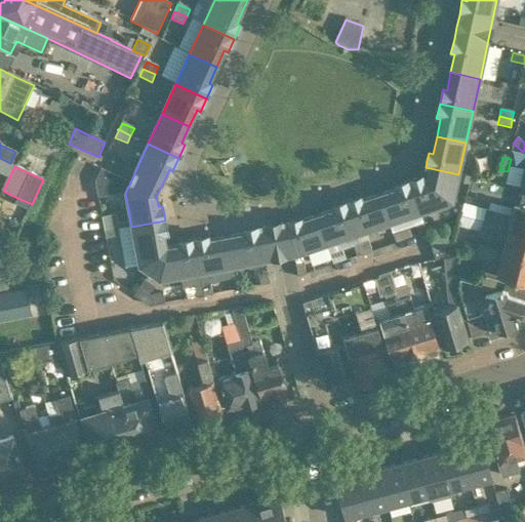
[(409,182),(419,214),(452,203),(458,174),(426,167),(426,168),(429,169),(427,179),(425,181),(422,176),(409,182)]
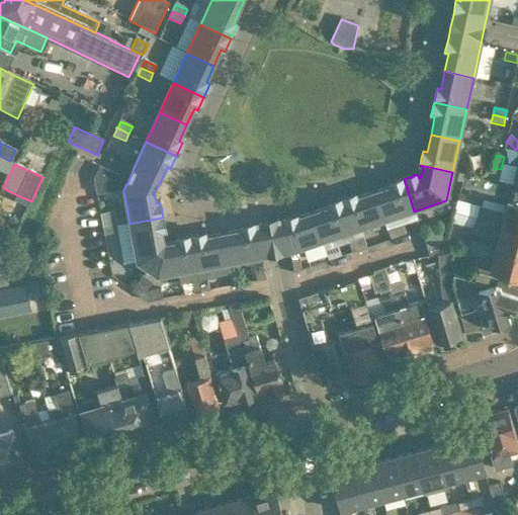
[(123,190),(128,180),(99,167),(94,178),(97,195),(123,190)]
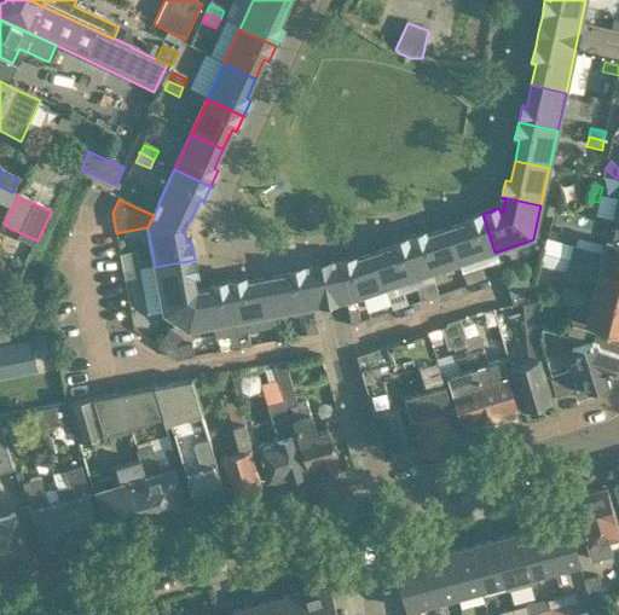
[(599,202),(589,201),(586,215),(595,218),(599,202)]
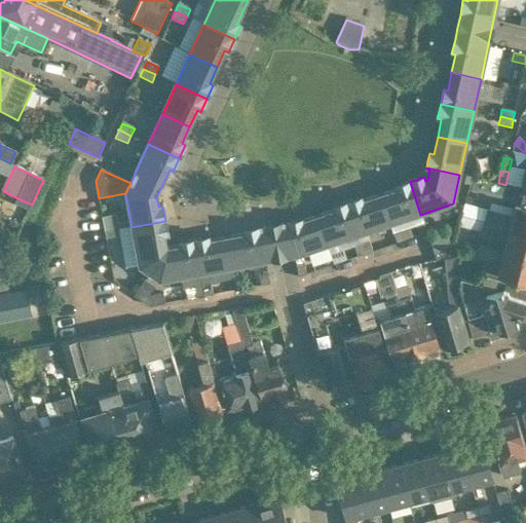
[(380,196),(389,225),(420,215),(410,182),(396,187),(397,190),(380,196)]
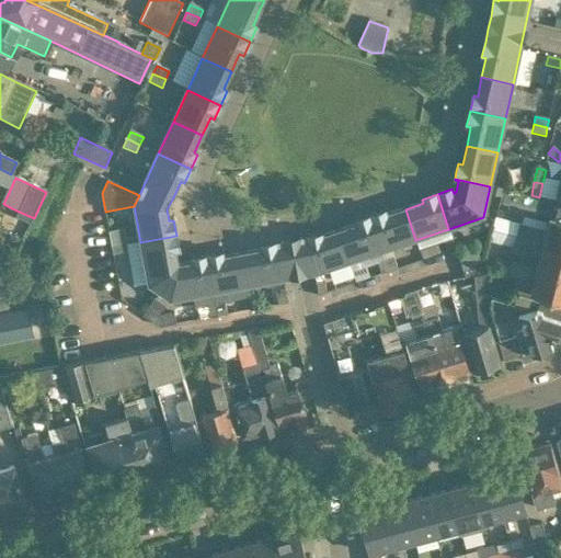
[(560,195),(554,220),(551,219),(548,229),(521,223),(516,237),(560,248),(560,195)]
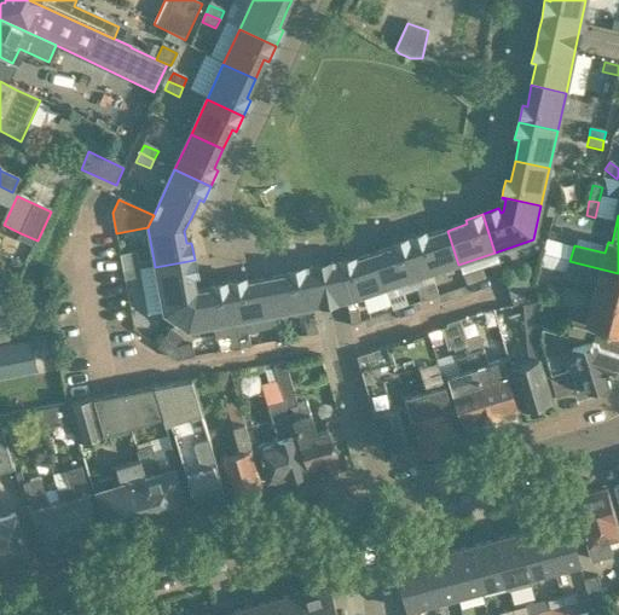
[(409,238),(422,277),(458,265),(447,231),(427,238),(426,233),(409,238)]
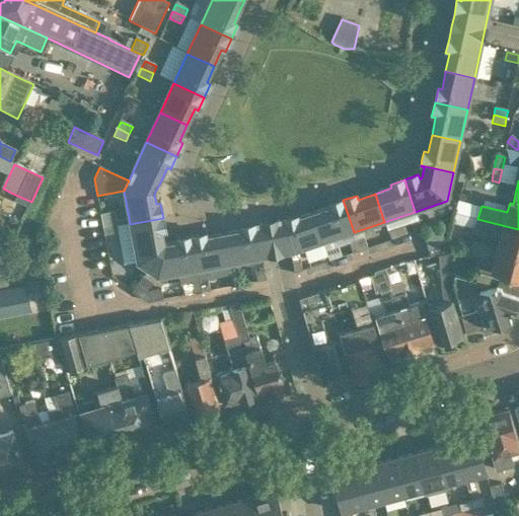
[(28,208),(31,202),(17,196),(14,202),(28,208)]
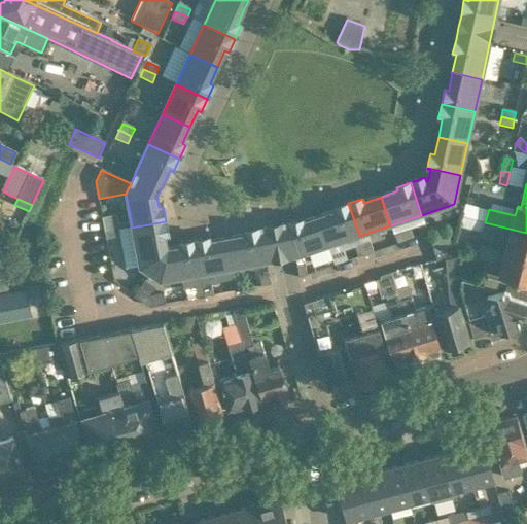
[(318,217),(327,246),(359,236),(348,203),(334,208),(336,212),(318,217)]
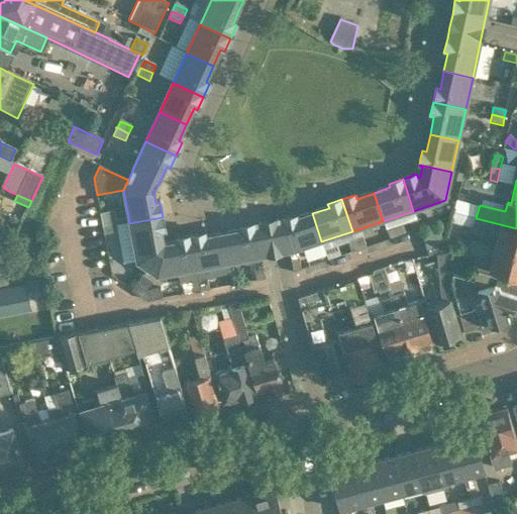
[(224,234),(229,264),(268,255),(275,254),(288,252),(292,251),(321,241),(312,213),(297,218),(297,216),(282,219),(269,222),(255,224),(240,227),(240,231),(224,234)]
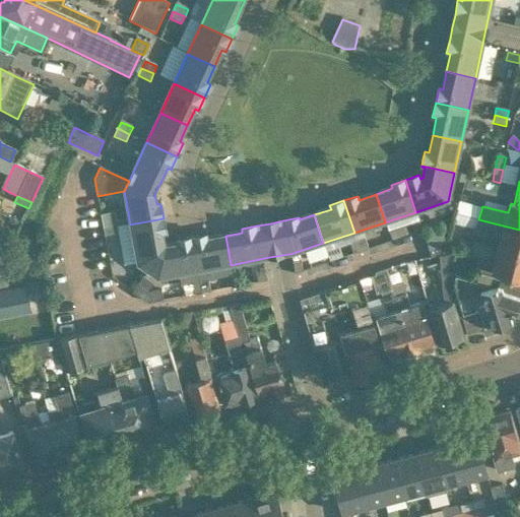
[(164,218),(130,224),(137,265),(148,272),(165,247),(161,234),(166,233),(164,218)]
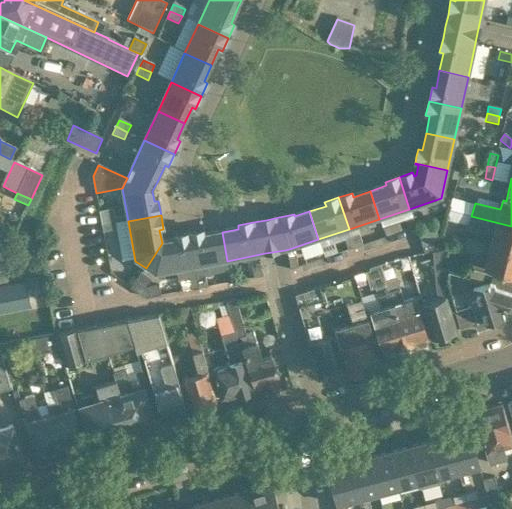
[(101,226),(114,224),(113,216),(100,218),(101,226)]
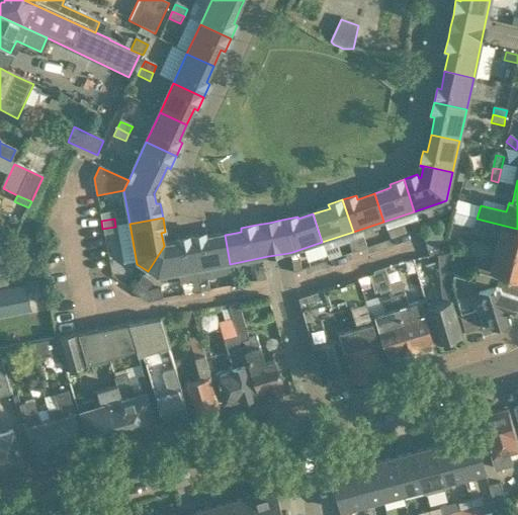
[(413,234),(421,232),(417,219),(409,222),(413,234)]
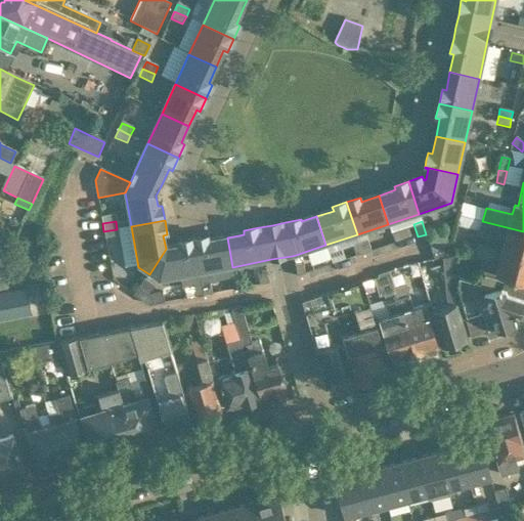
[(523,257),(523,231),(482,221),(479,234),(505,241),(503,252),(523,257)]
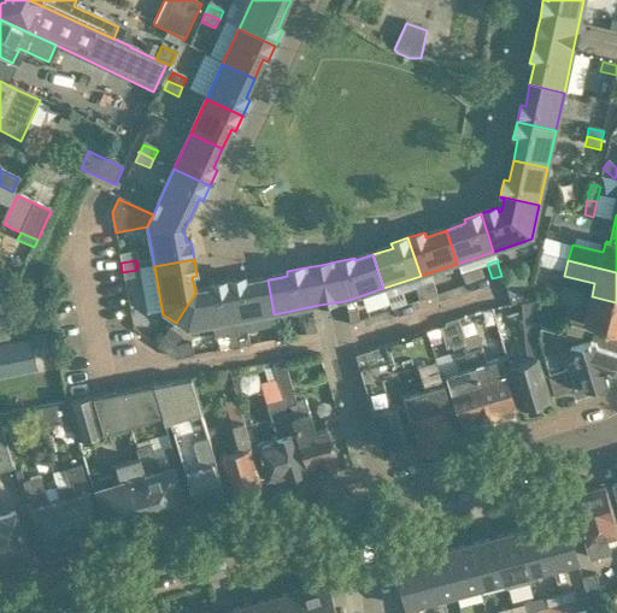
[(137,270),(122,272),(124,282),(140,280),(137,270)]
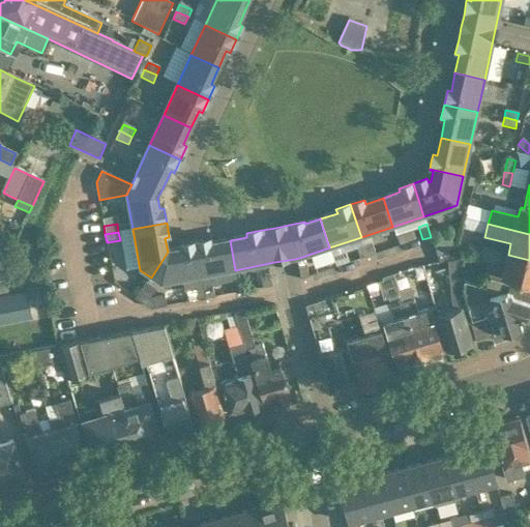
[(211,243),(210,241),(210,239),(196,242),(203,276),(235,270),(230,240),(211,243)]
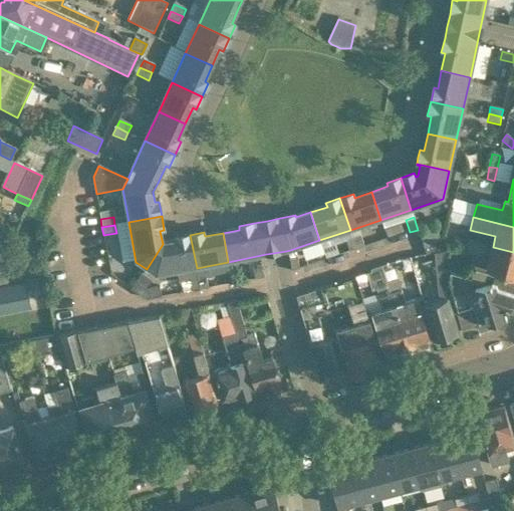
[(197,268),(190,235),(176,238),(177,242),(163,244),(147,269),(157,275),(178,271),(179,281),(181,281),(190,279),(199,278),(197,268)]
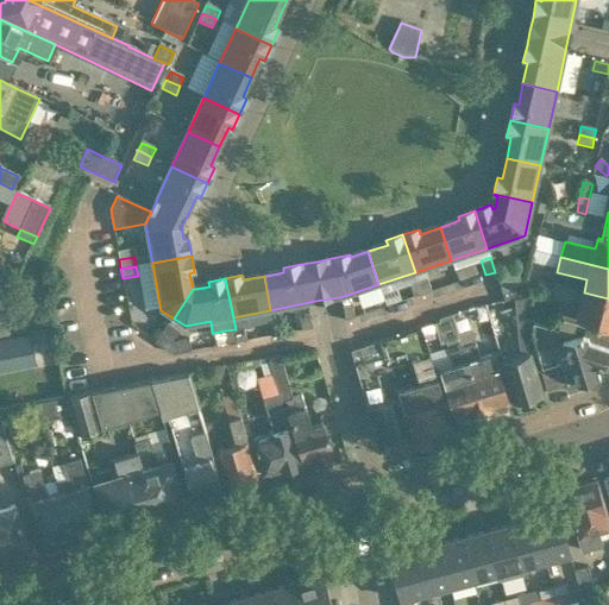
[(418,282),(422,296),(432,292),(427,278),(418,282)]
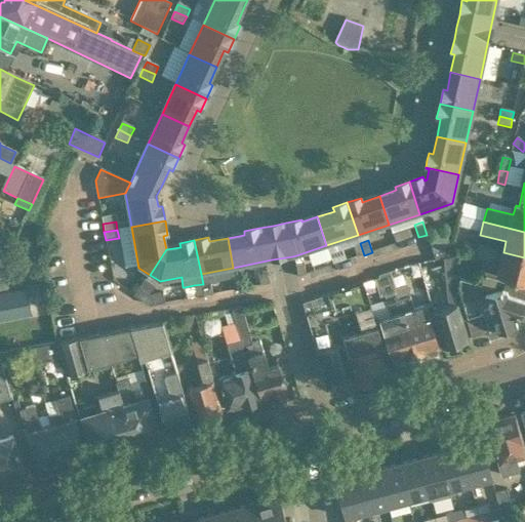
[(364,255),(360,243),(353,245),(357,257),(364,255)]
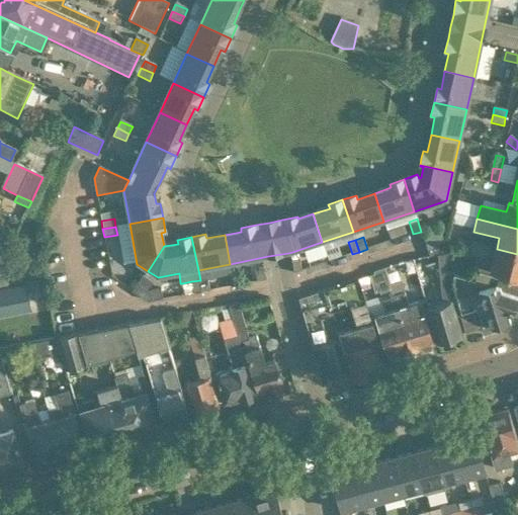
[(517,254),(497,249),(470,242),(470,245),(467,254),(478,257),(475,268),(490,272),(504,276),(517,279),(517,254)]
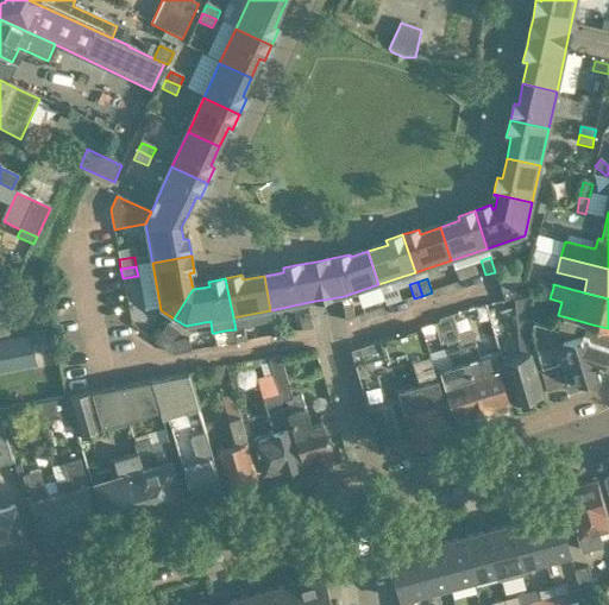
[(516,288),(502,292),(504,302),(520,297),(516,288)]
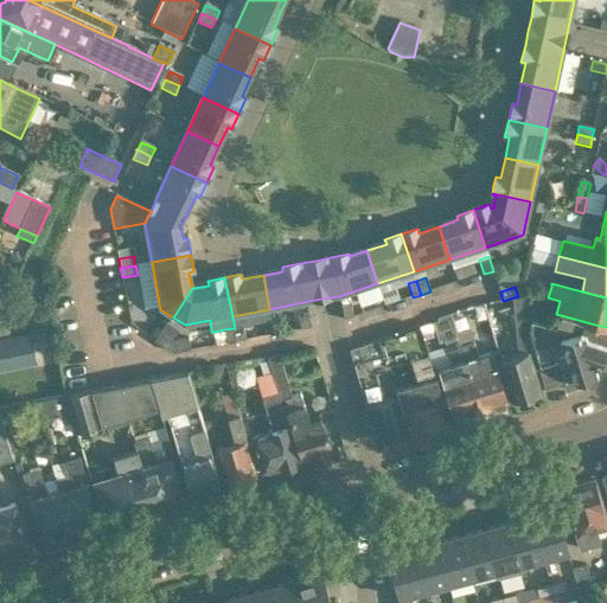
[(529,333),(530,320),(518,316),(524,297),(512,300),(516,334),(529,333)]
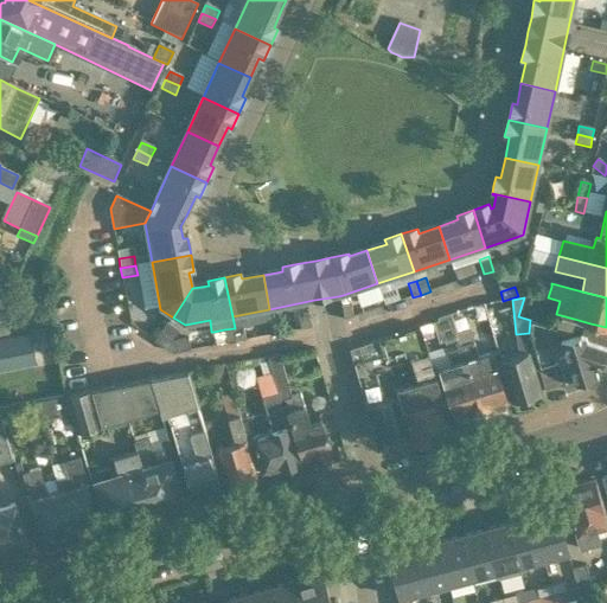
[(342,305),(344,320),(353,319),(351,303),(342,305)]
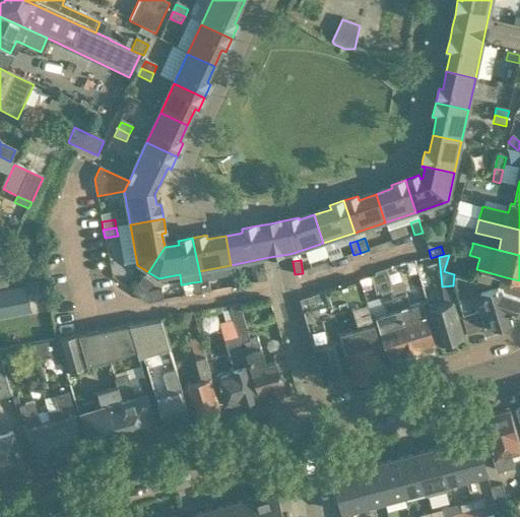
[(266,282),(263,269),(256,270),(258,283),(266,282)]
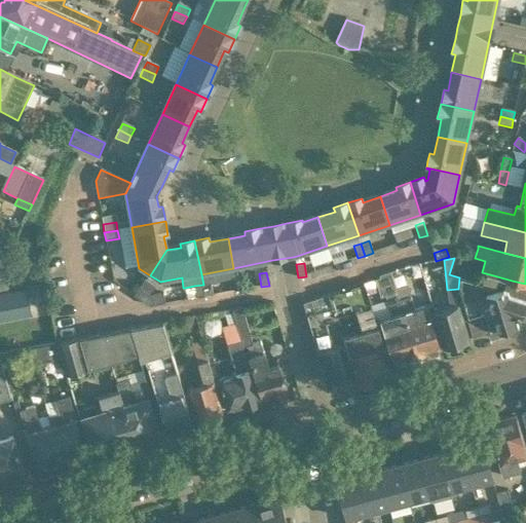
[(380,279),(375,281),(380,299),(385,297),(387,304),(392,322),(381,325),(383,332),(387,345),(392,365),(417,358),(403,313),(400,300),(390,272),(381,275),(379,276),(380,279)]
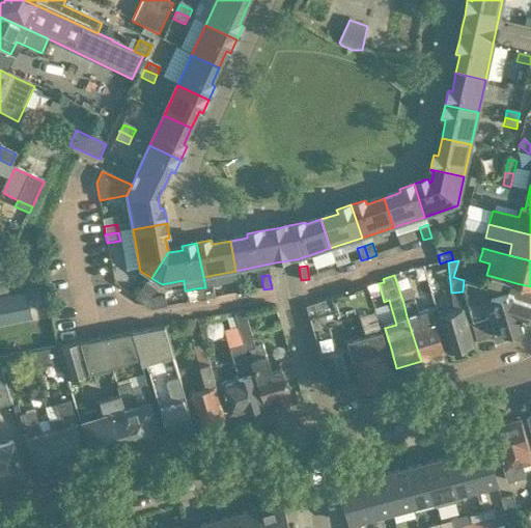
[(523,331),(530,306),(530,293),(490,279),(486,289),(464,280),(463,292),(468,308),(472,323),(473,325),(471,325),(476,342),(493,337),(494,340),(495,343),(518,336),(516,333),(523,331)]
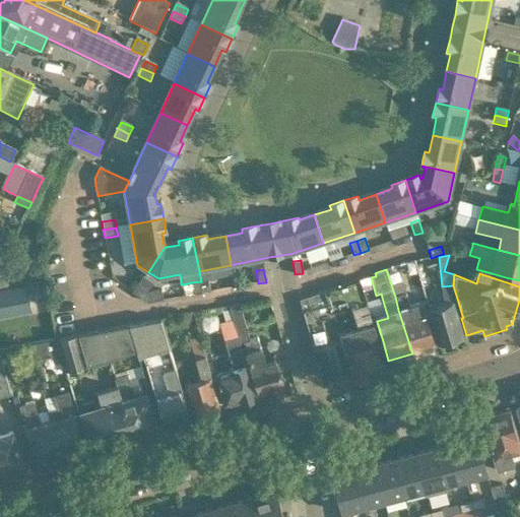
[(208,279),(201,281),(203,294),(210,293),(208,279)]
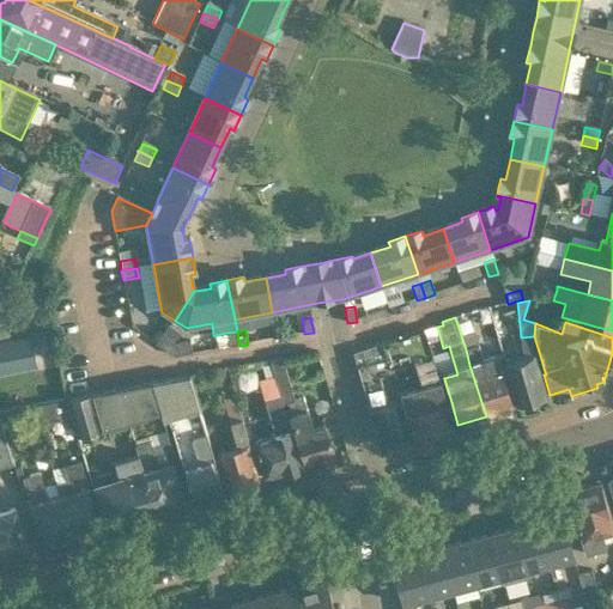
[(240,346),(237,332),(226,333),(230,348),(240,346)]
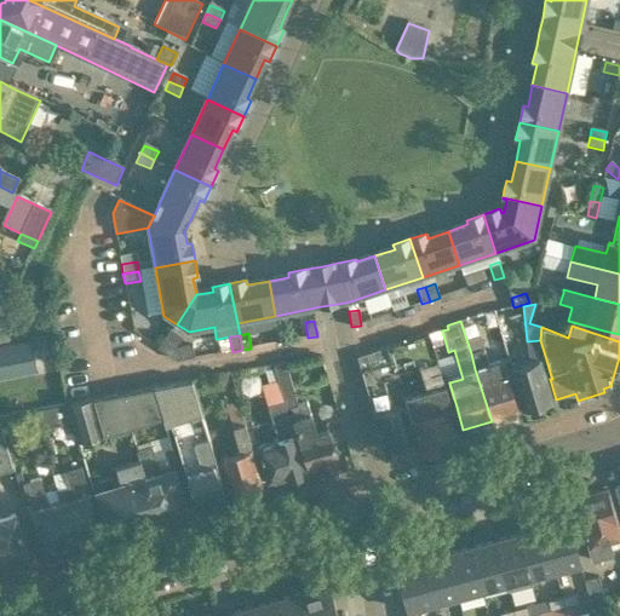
[(457,422),(445,384),(445,383),(438,363),(431,338),(389,349),(396,375),(397,375),(420,369),(426,393),(405,399),(407,407),(422,458),(463,445),(457,422)]
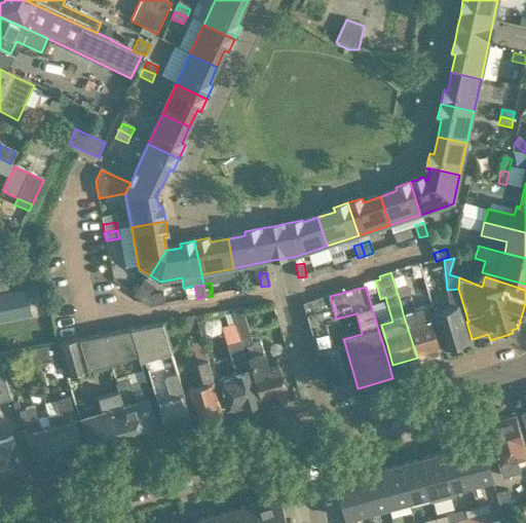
[(470,342),(463,323),(466,322),(468,322),(467,320),(463,305),(458,289),(447,290),(448,309),(434,313),(439,330),(444,349),(470,342)]
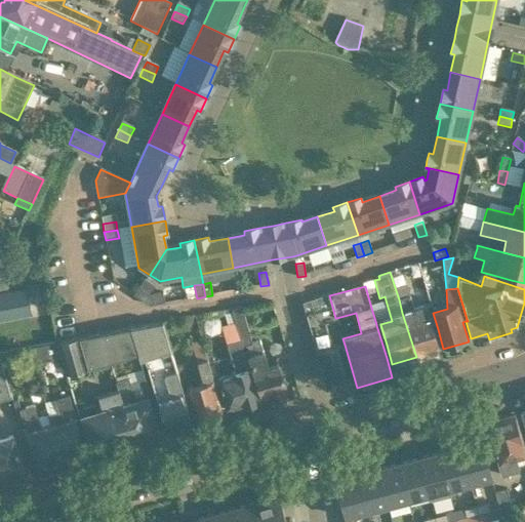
[(27,291),(0,295),(0,322),(32,316),(27,291)]
